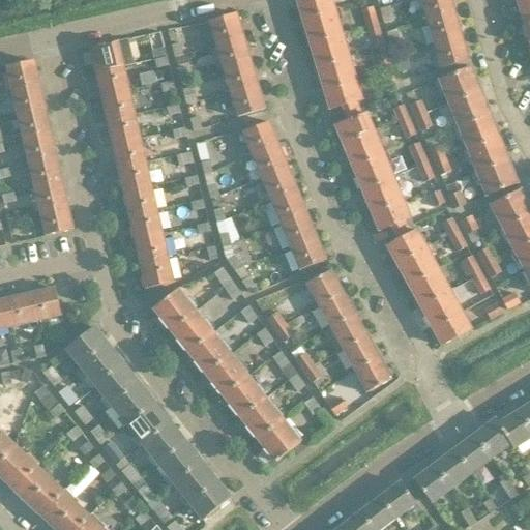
[(302,21),(334,11),(330,0),(304,0),(297,2),(302,21)]
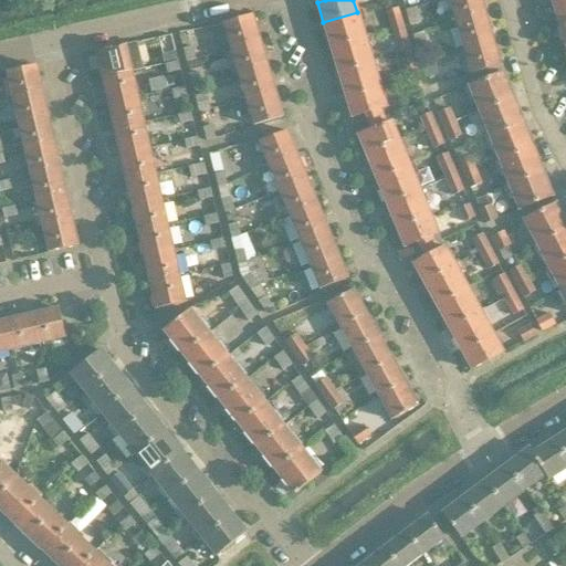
[(480,0),(449,0),(457,23),(485,16),(480,0)]
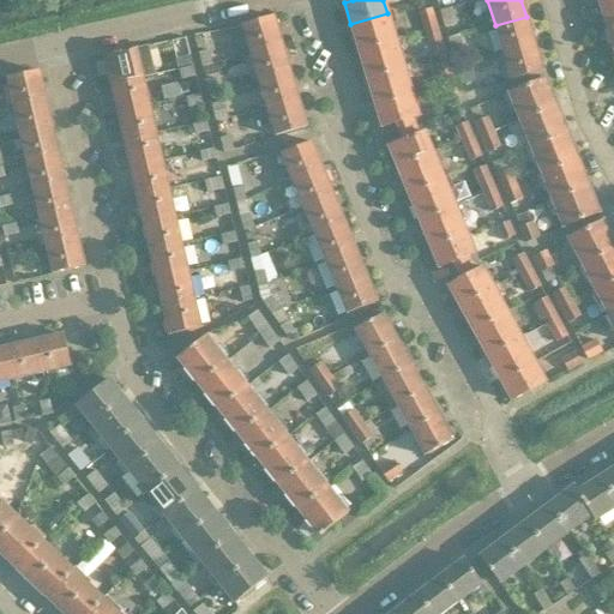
[(613,26),(613,0),(603,0),(599,2),(607,29),(613,26)]
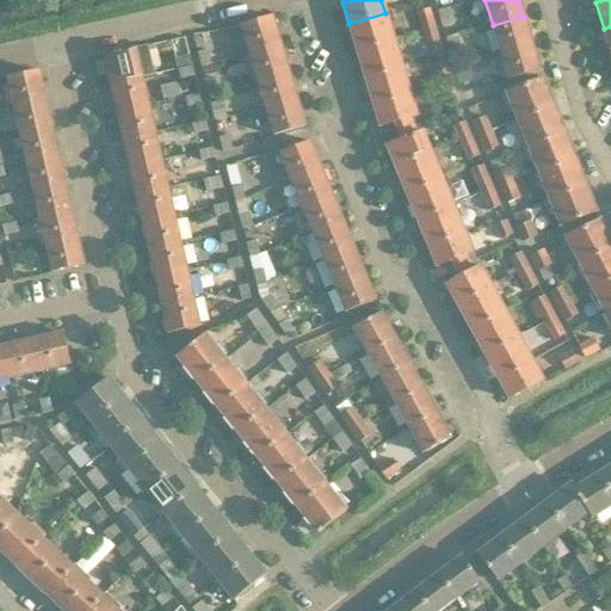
[(449,8),(437,12),(442,29),(454,25),(449,8)]
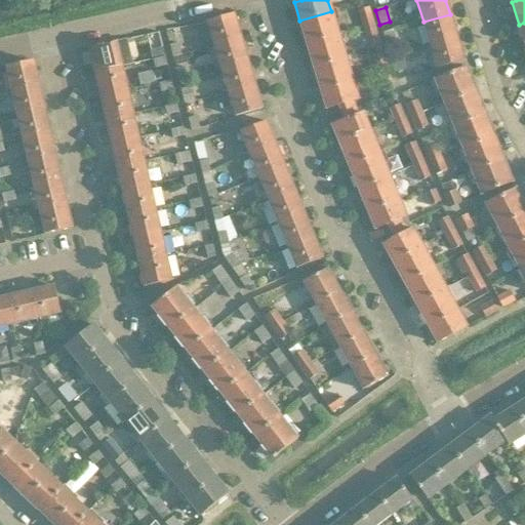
[(359,11),(364,30),(374,27),(368,8),(359,11)]
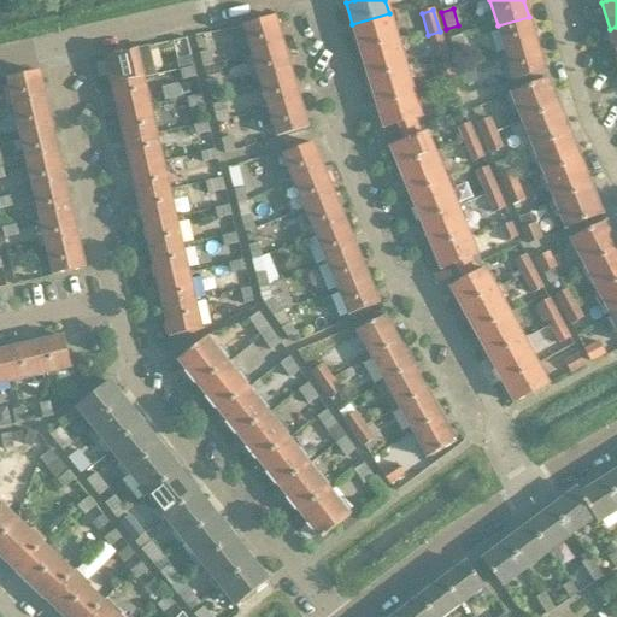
[(352,24),(360,52),(398,41),(389,13),(352,24)]
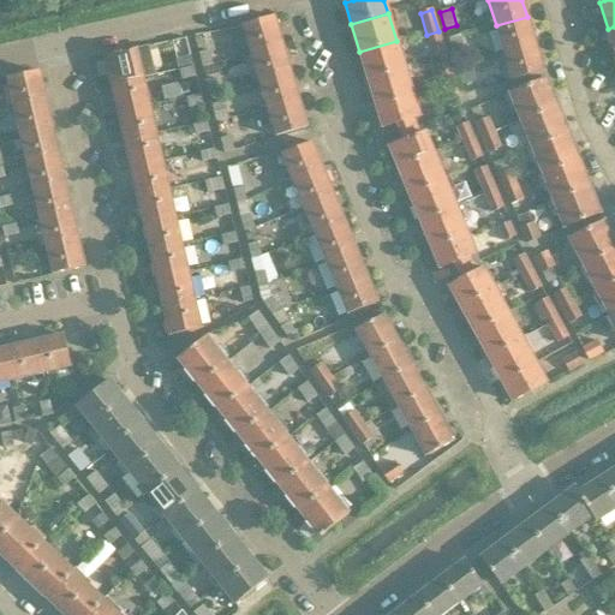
[(243,27),(251,54),(282,46),(274,17),(243,27)]
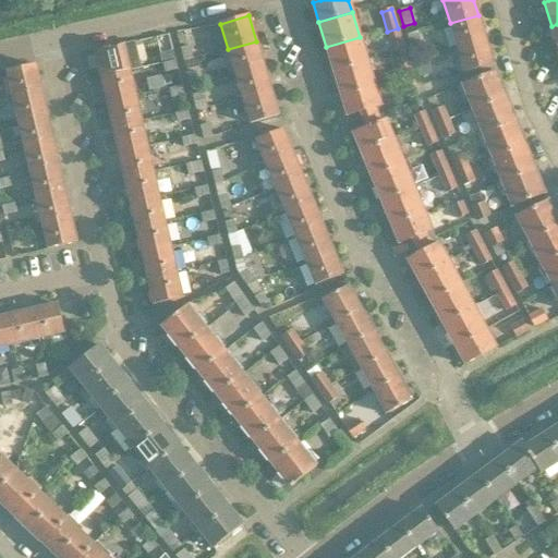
[(485,40),(478,15),(450,23),(457,48),(485,40)]
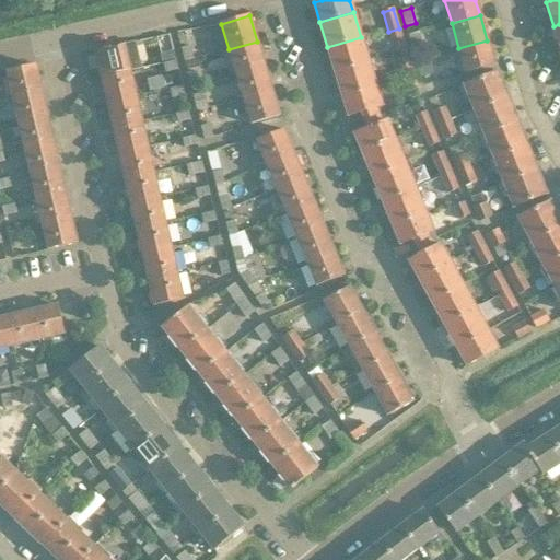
[(399,28),(388,32),(394,50),(405,47),(399,28)]
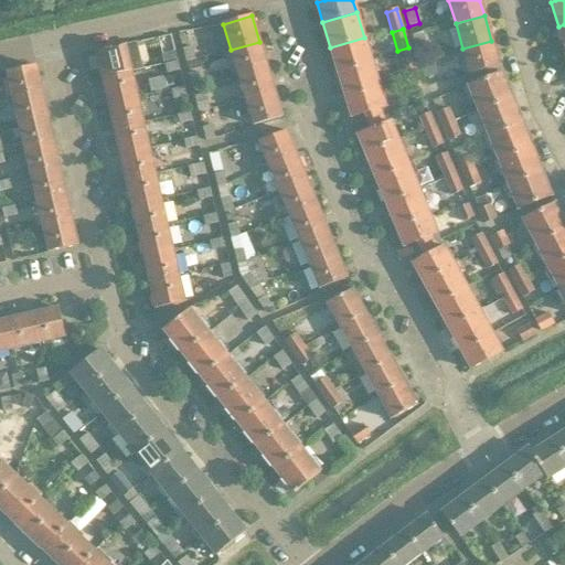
[(423,33),(412,35),(416,51),(427,48),(423,33)]
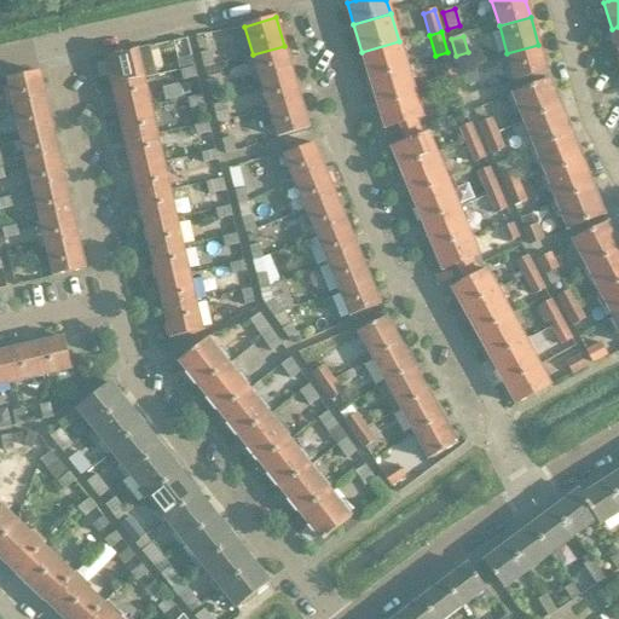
[(362,52),(370,80),(408,69),(399,41),(362,52)]
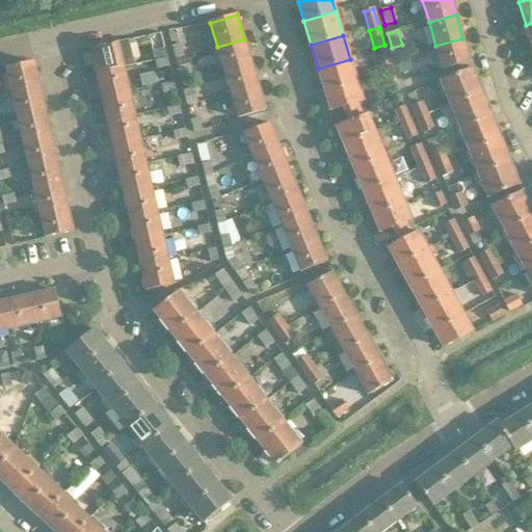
[(462,38),(435,46),(443,70),(470,62),(462,38)]
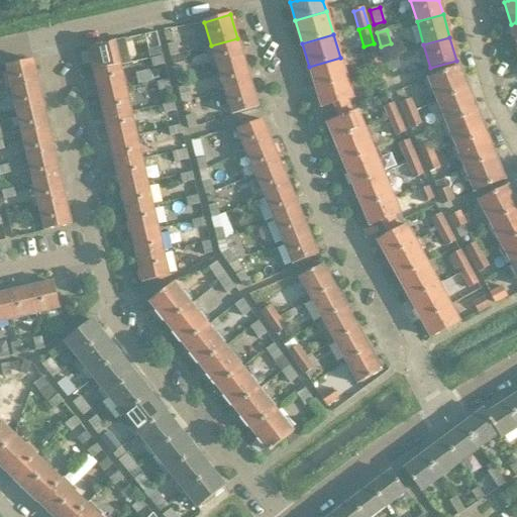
[(211,45),(218,69),(244,61),(237,38),(211,45)]
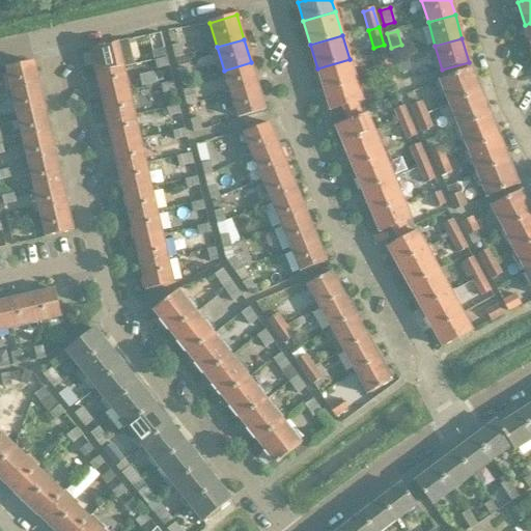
[(127,40),(90,50),(96,74),(123,67),(133,65),(127,40)]
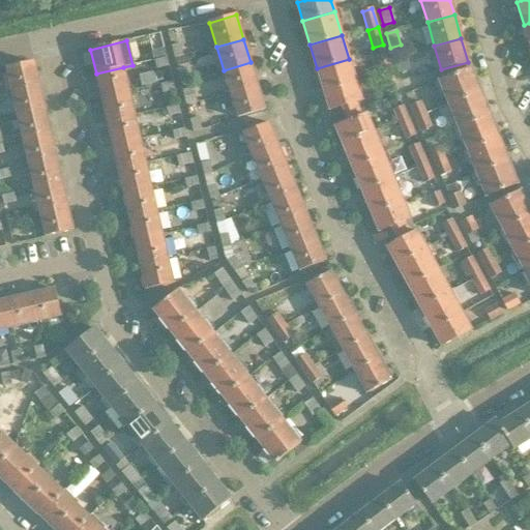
[(179,45),(171,47),(174,58),(182,56),(179,45)]
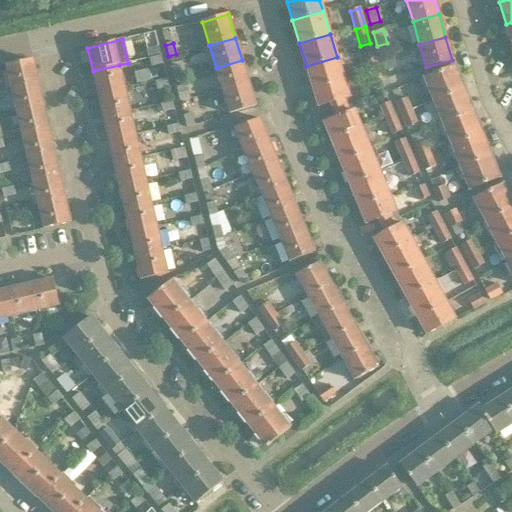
[(158,47),(147,50),(149,58),(160,55),(158,47)]
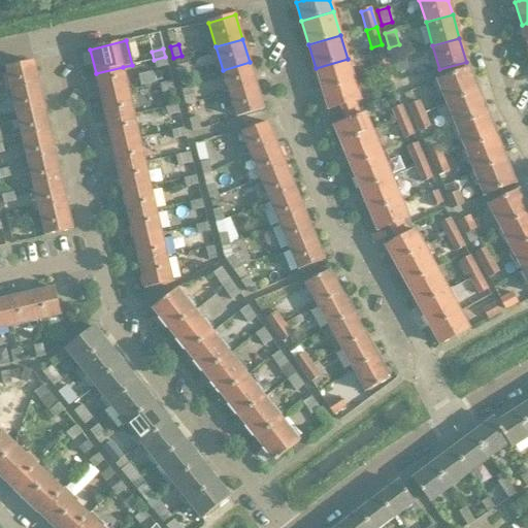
[(374,57),(378,72),(389,69),(384,54),(374,57)]
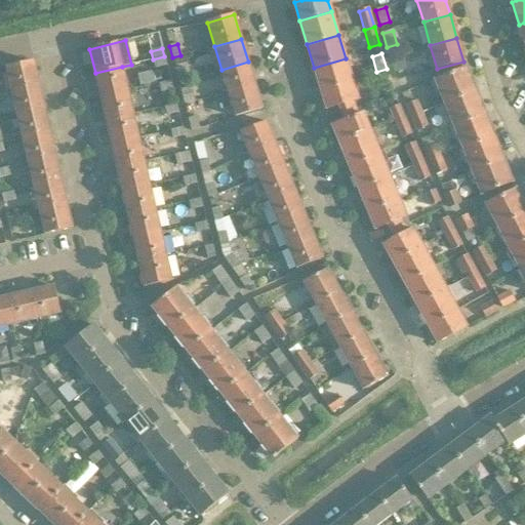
[(397,81),(407,78),(400,56),(390,58),(397,81)]
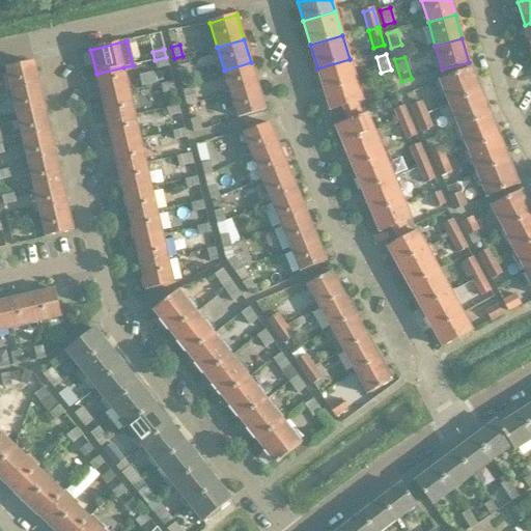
[(157,70),(169,66),(167,58),(155,61),(157,70)]
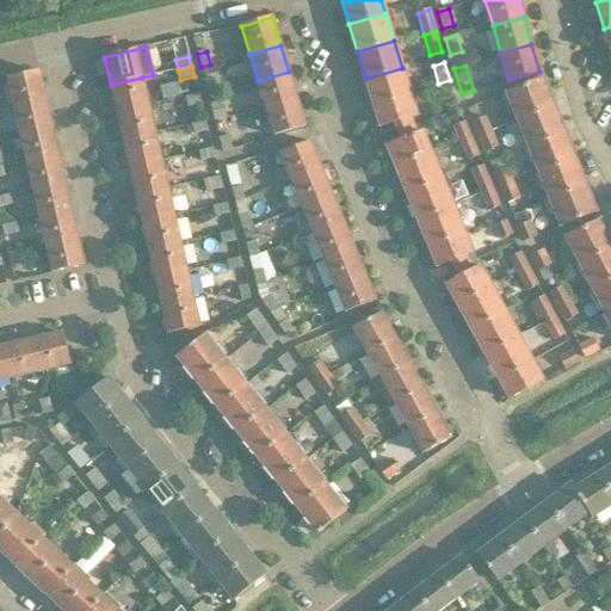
[(411,96),(402,68),(365,79),(374,106),(411,96)]
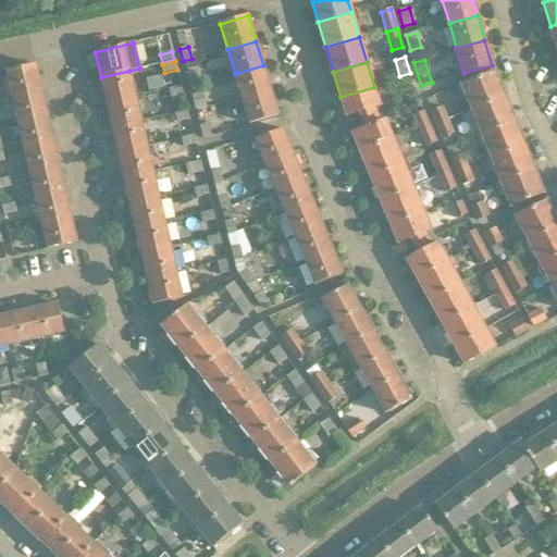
[(13,97),(41,90),(35,65),(7,72),(13,97)]
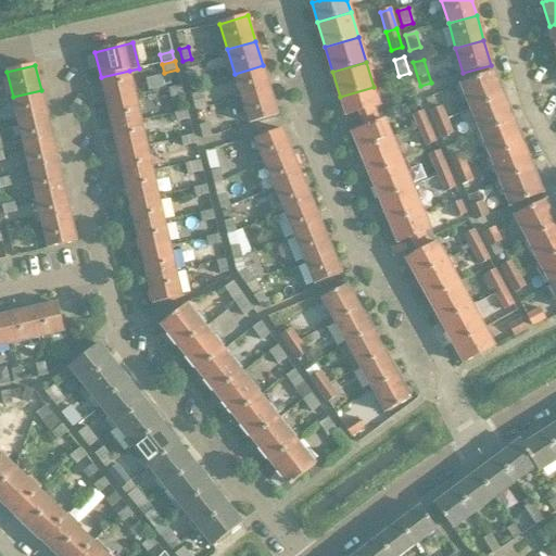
[(235,74),(242,99),(270,90),(263,65),(235,74)]
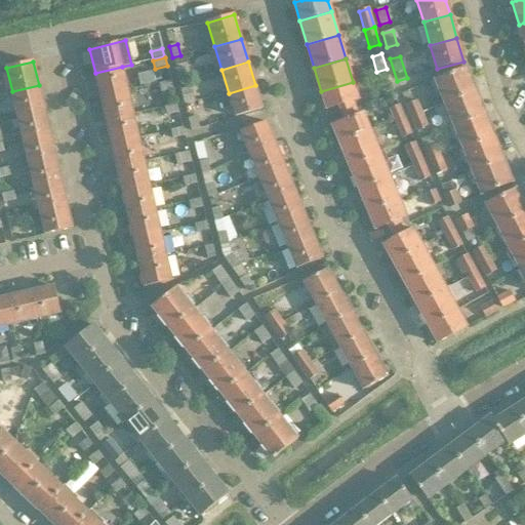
[(101,96),(127,90),(122,67),(95,73),(101,96)]
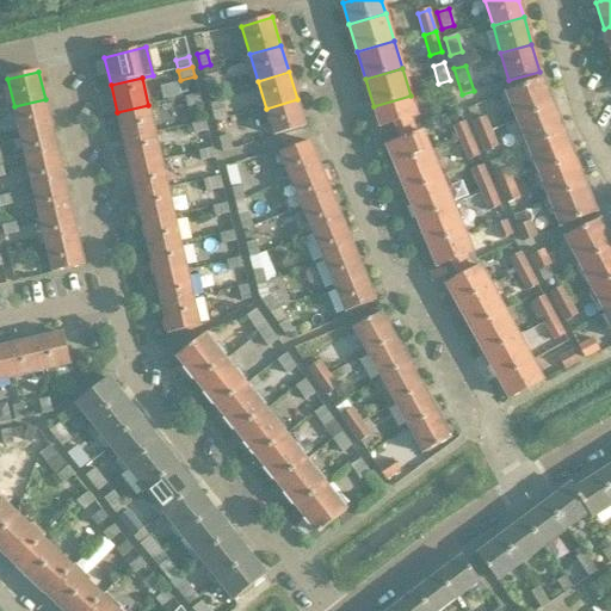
[(214,79),(204,81),(208,94),(217,92),(214,79)]
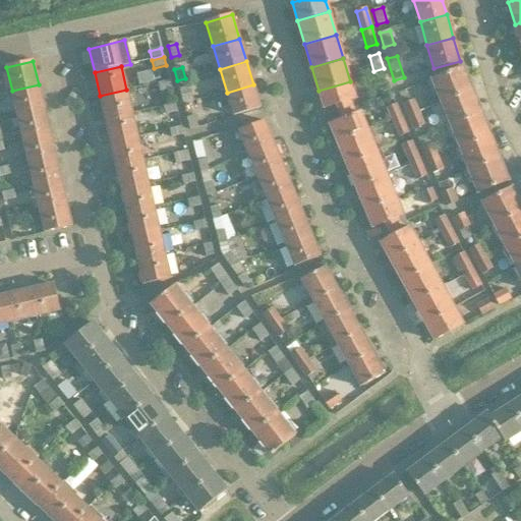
[(384,68),(373,71),(379,85),(388,83),(384,68)]
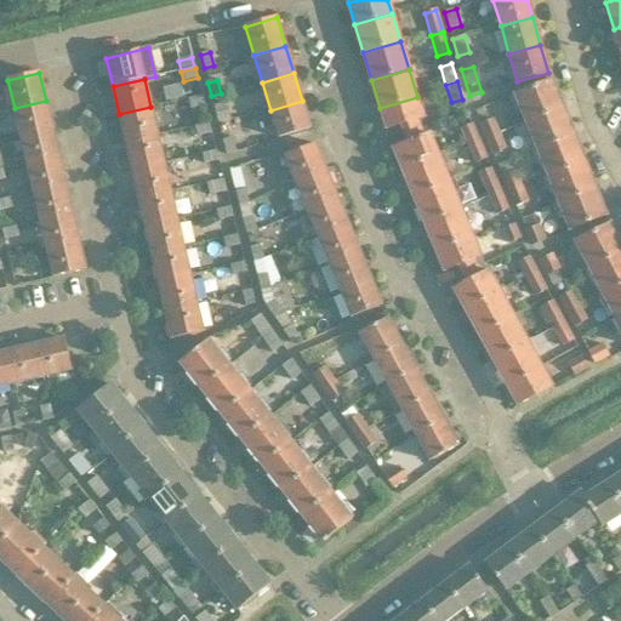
[(527,124),(563,109),(562,106),(562,103),(559,97),(557,95),(551,81),(516,96),(527,124)]
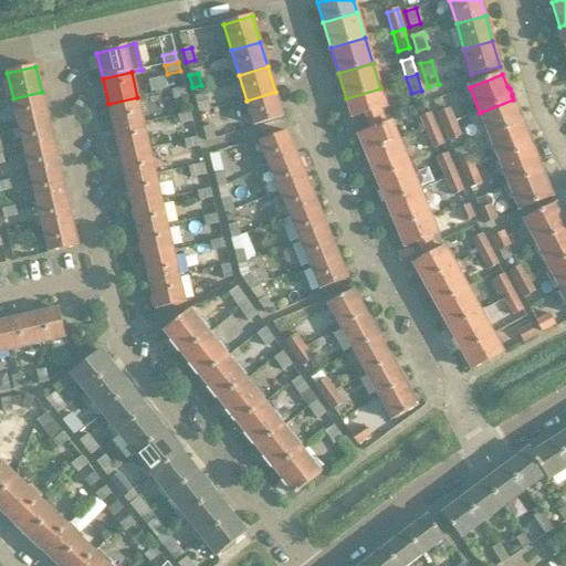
[(166,88),(164,77),(148,81),(152,92),(166,88)]
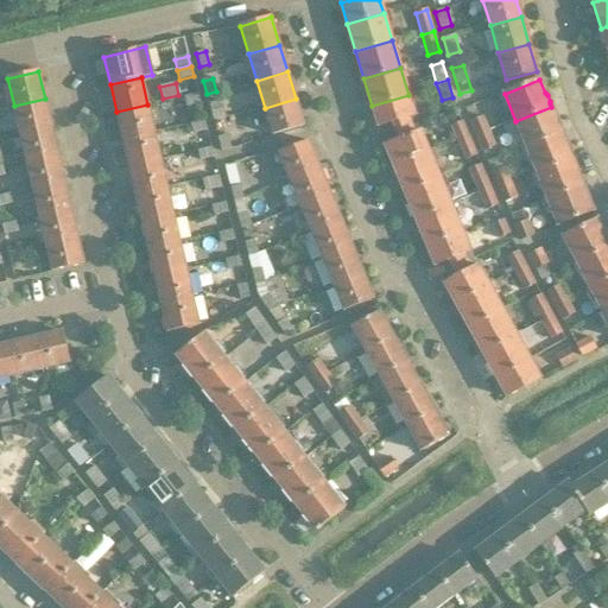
[(187,107),(200,103),(197,94),(184,97),(187,107)]
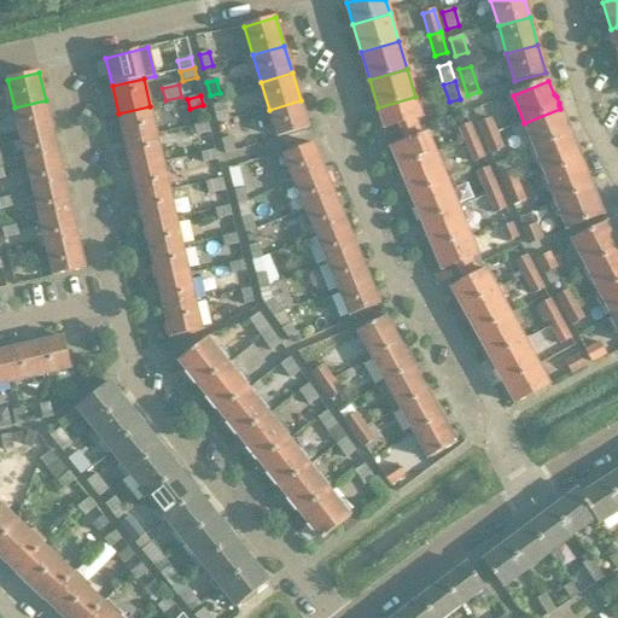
[(421,118),(415,97),(378,108),(384,129),(400,124),(402,134),(418,128),(415,120),(421,118)]
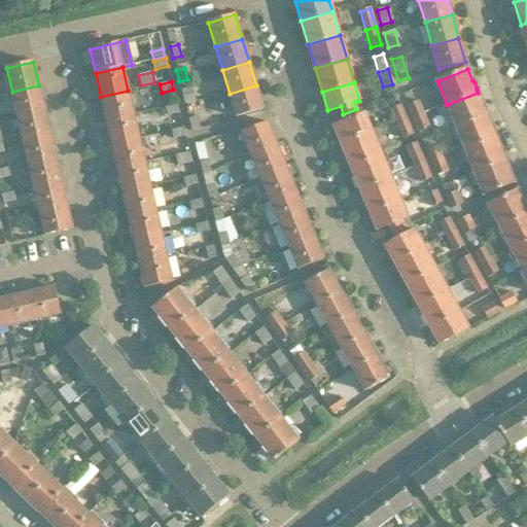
[(18,116),(44,110),(39,85),(12,92),(18,116)]
